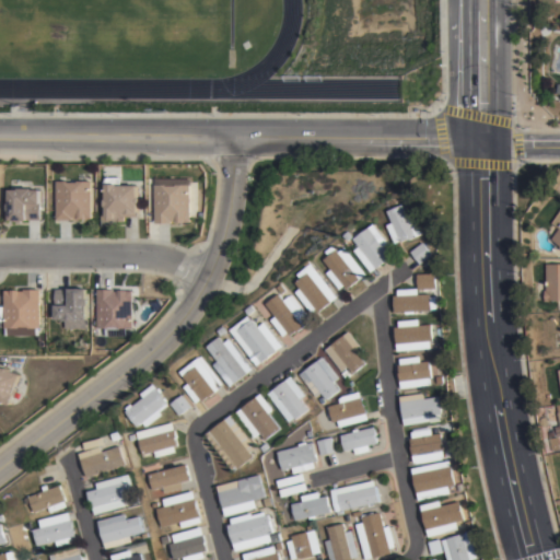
[(139,196),(140,196),(140,202),(139,202),(139,217),(125,216),(125,221),(116,221),(116,220),(107,220),(107,219),(102,219),(102,212),(107,212),(107,206),(106,206),(106,199),(107,199),(107,184),(105,184),(105,175),(121,176),(121,184),(139,185),(139,196)]
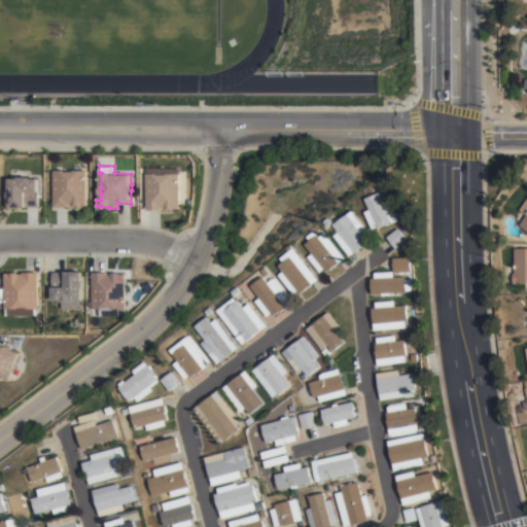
[(180,208),(162,208),(162,209),(147,209),(147,168),(180,168),(180,208)]
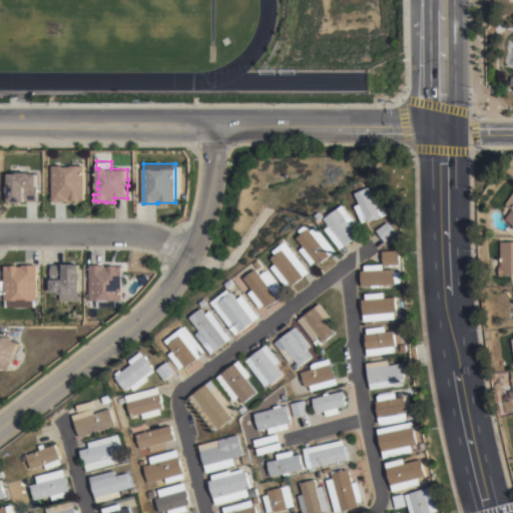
[(52,165),(62,165),(62,166),(71,166),(71,165),(84,165),(84,199),(72,199),(72,198),(67,198),(67,200),(52,200),(52,165)]
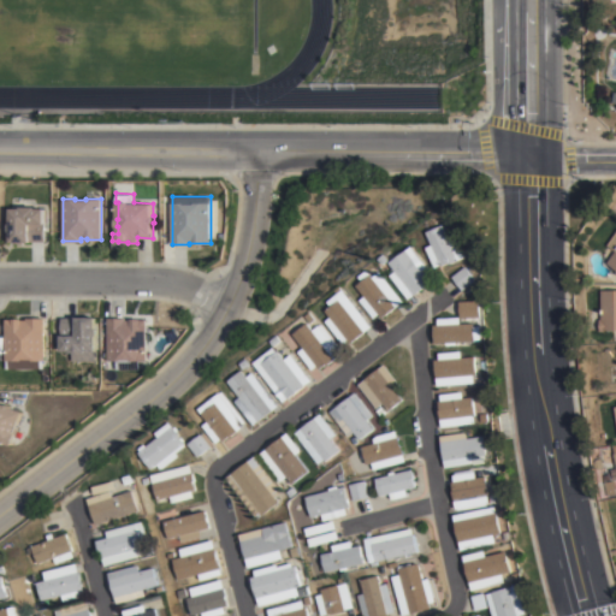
[(11,242),(11,230),(10,230),(9,224),(11,224),(11,208),(22,208),(22,207),(36,207),(36,208),(46,208),(46,241),(11,242)]
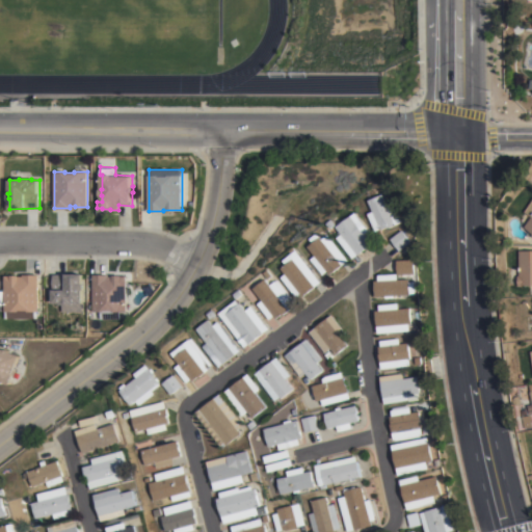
[(383,193),(390,206),(392,205),(403,221),(389,228),(382,230),(382,228),(376,231),(369,213),(374,211),(370,201),(383,193)]
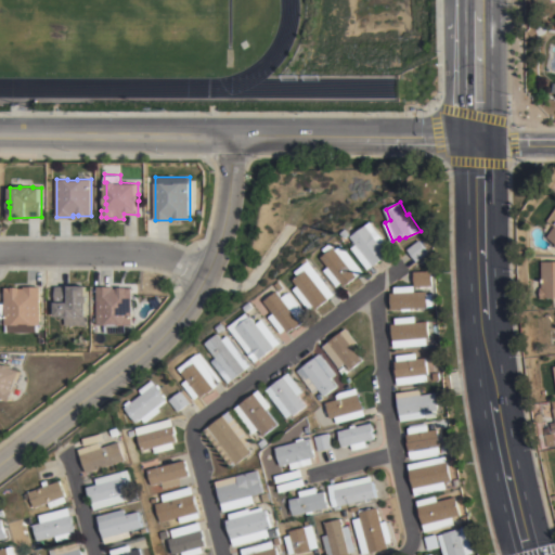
[(553,226),(546,221),(554,209),(554,243),(545,236),(553,226)]
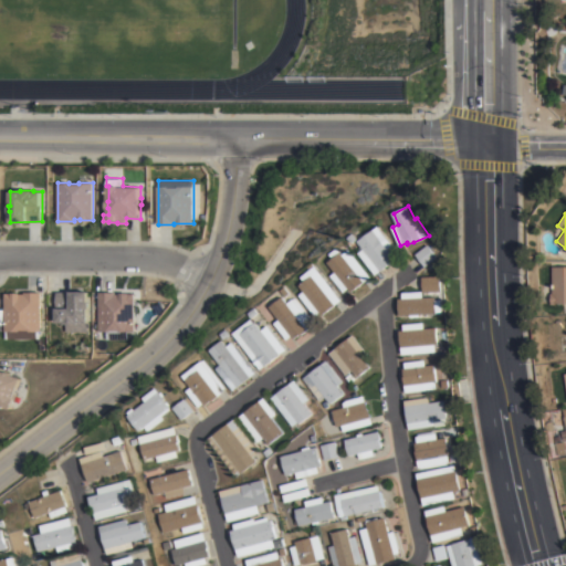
[(394,244),(389,249),(397,259),(377,275),(359,252),(365,248),(359,241),(379,226),(394,244)]
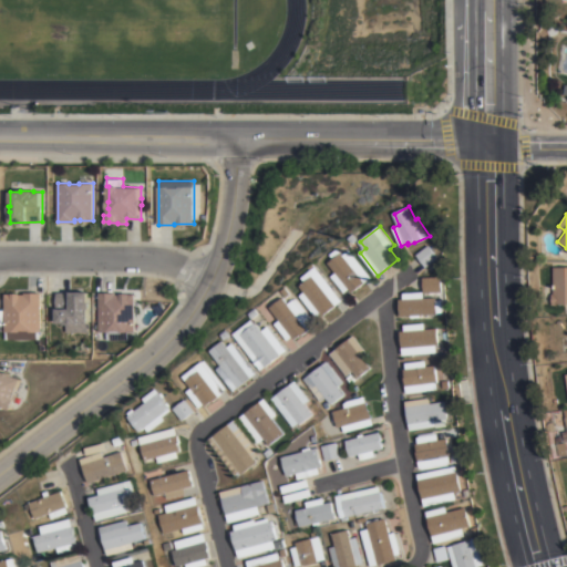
[(356,234),(359,238),(354,243),(350,237),(356,234)]
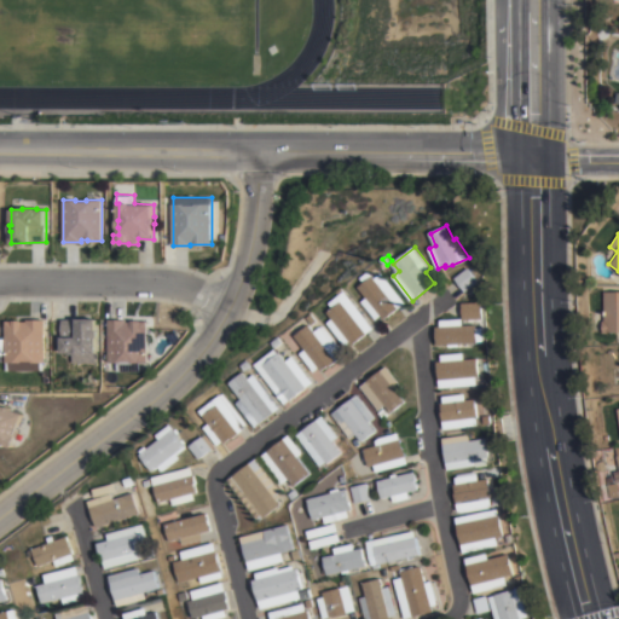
[(469,266),(480,281),(466,291),(455,277),(469,266)]
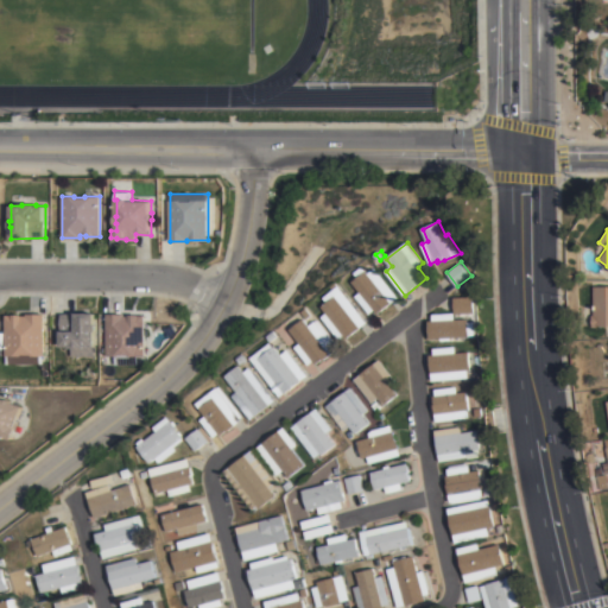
[(399,297),(378,314),(375,310),(369,314),(356,296),(361,292),(353,282),(359,277),(355,272),(365,266),(369,272),(377,267),(399,297)]
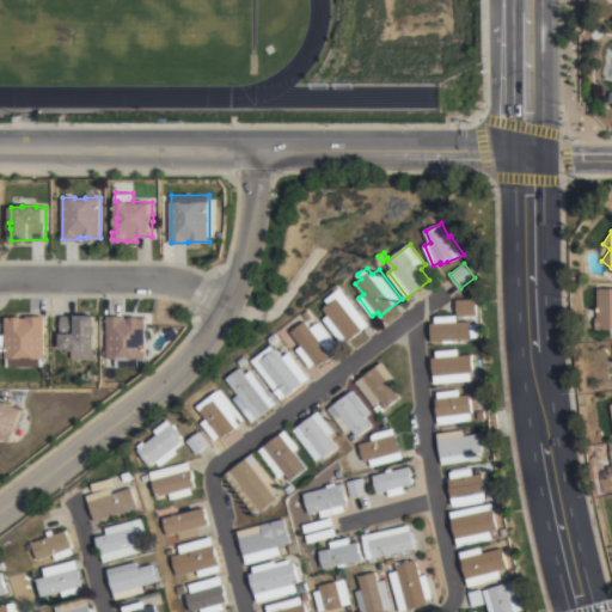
[(371,324),(350,341),(347,337),(342,341),(324,318),(329,314),(325,308),(331,304),(328,299),(337,292),(335,289),(340,285),(371,324)]
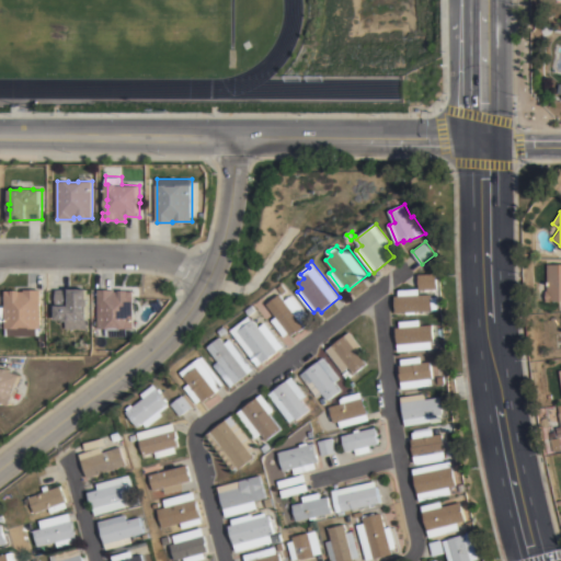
[(560,300),(546,300),(546,263),(560,263),(560,300)]
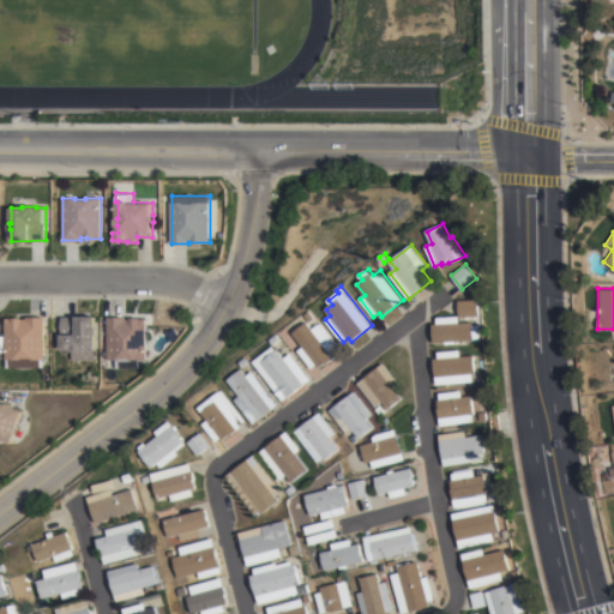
[(459,300),(479,299),(479,315),(461,317),(459,300)]
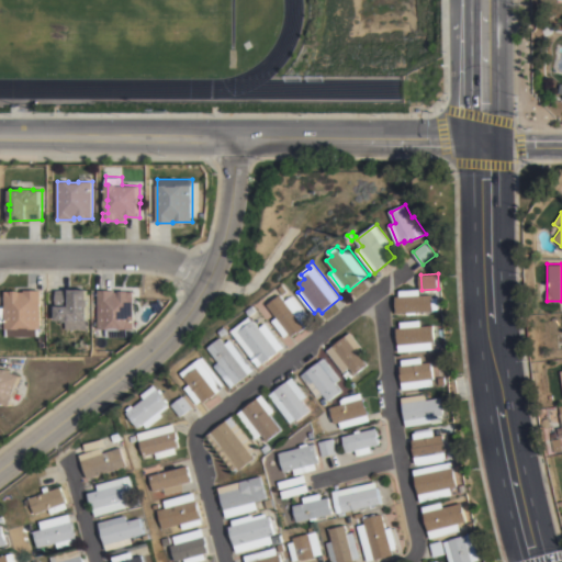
[(279,289),(284,284),(290,292),(284,295),(279,289)]
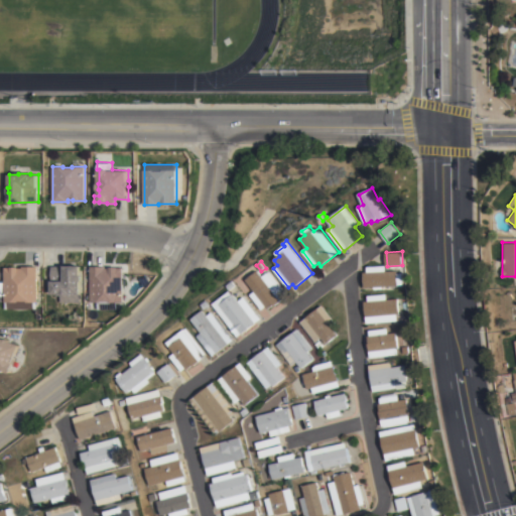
[(81,275),(82,275),(83,280),(81,280),(81,293),(80,293),(80,301),(59,301),(59,295),(58,295),(58,293),(51,293),(51,281),(51,266),(65,266),(65,265),(81,265),(81,275)]
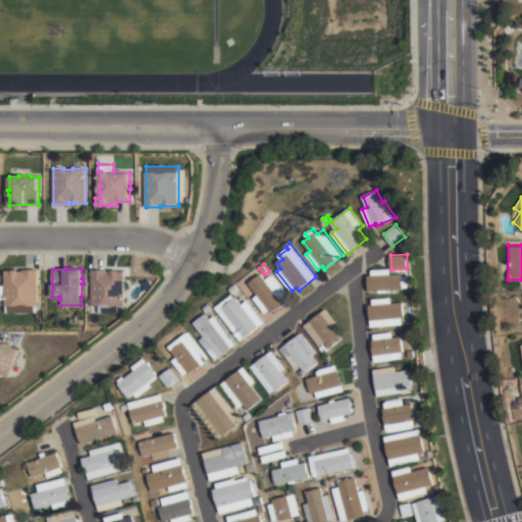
[(368,275),(371,275),(371,269),(390,268),(390,274),(402,273),(403,275),(408,275),(408,286),(403,288),(369,290),(368,275)]
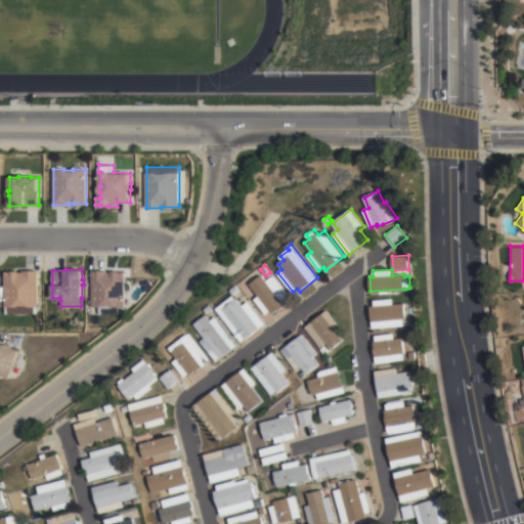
[(38,306),(27,306),(27,305),(17,305),(17,306),(4,306),(4,271),(23,271),(23,270),(38,270),(38,306)]
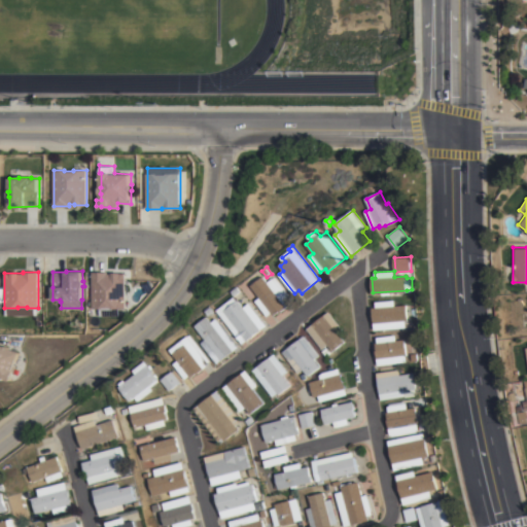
[(92,272),(107,272),(107,274),(112,274),(112,273),(126,273),(126,308),(112,308),(112,307),(102,307),(102,308),(92,308),(92,272)]
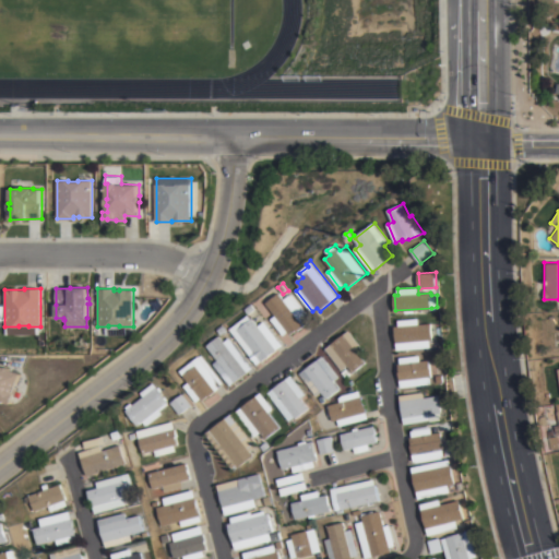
[(276,316),(266,302),(280,293),(285,299),(293,294),(311,320),(290,335),(288,332),(283,336),(271,319),(276,316)]
